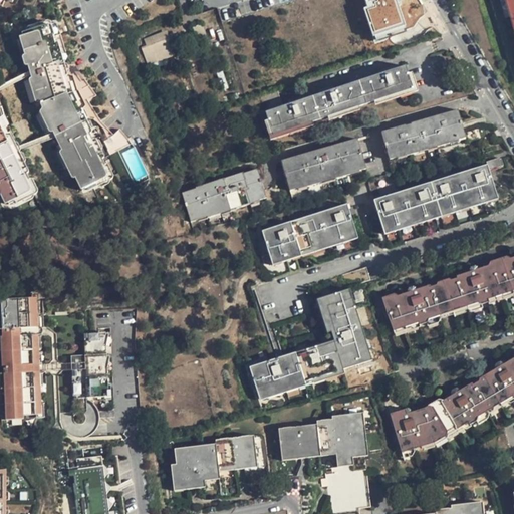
[(70,93),(66,83),(68,82),(64,71),(58,73),(55,65),(61,63),(50,36),(48,37),(43,26),(14,37),(16,42),(13,43),(25,73),(28,72),(32,82),(29,83),(37,104),(38,103),(39,105),(43,104),(70,93)]
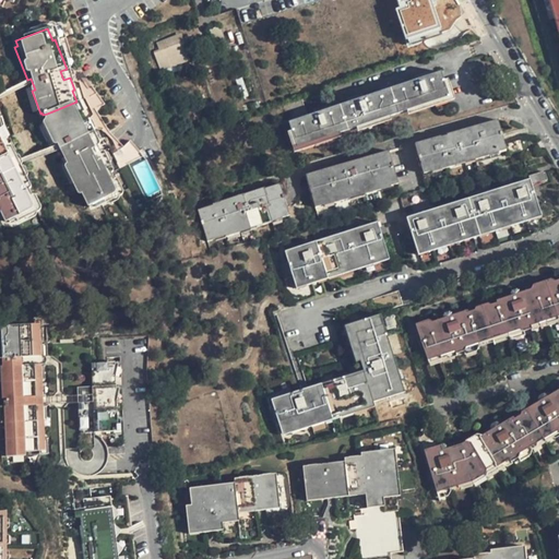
[(163,52),(166,60),(177,56),(180,63),(198,56),(195,49),(197,49),(192,37),(182,40),(181,35),(159,43),(163,52)]
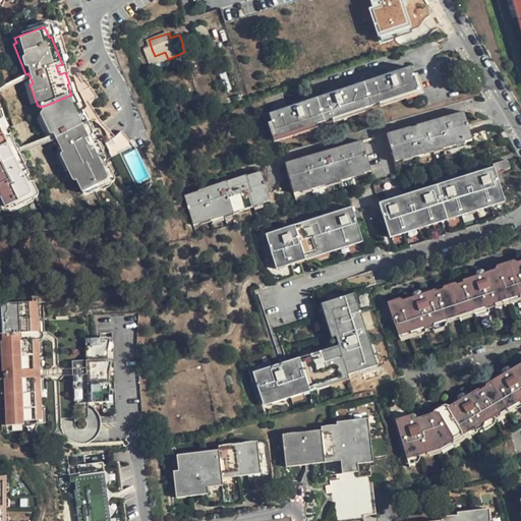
[(287,107),(282,93),(265,99),(277,136),(418,90),(410,67),(357,84),(326,96),(287,107)]
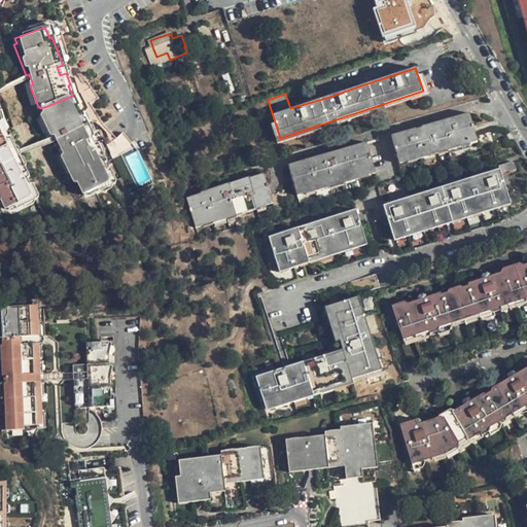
[(93,88),(80,92),(86,104),(100,98),(93,88)]
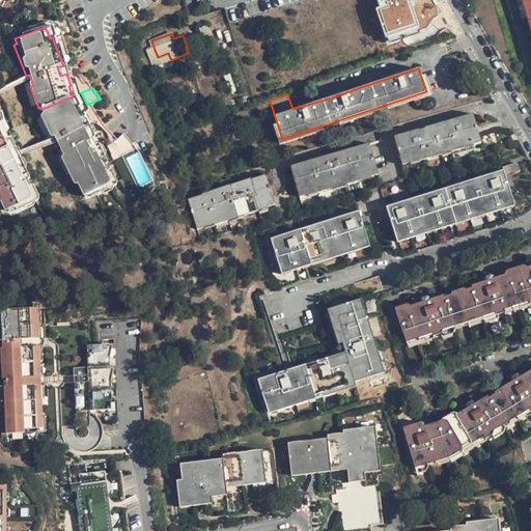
[(77,94),(73,96),(76,106),(79,105),(80,107),(82,106),(83,103),(80,95),(77,94)]
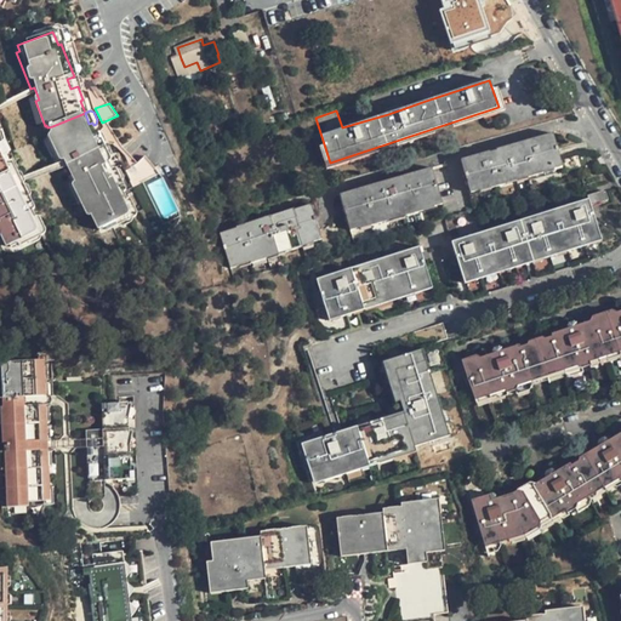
[(72,171),(73,172),(109,159),(96,131),(93,125),(92,123),(89,124),(85,113),(52,126),(53,130),(52,131),(66,158),(72,155),(74,159),(73,163),(75,169),(72,171)]
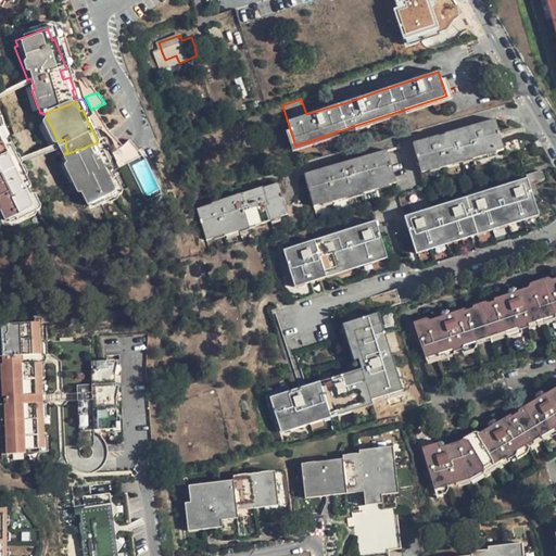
[(89,117),(86,117),(98,142),(101,141),(102,140),(99,131),(97,130),(97,128),(92,118),(89,117)]
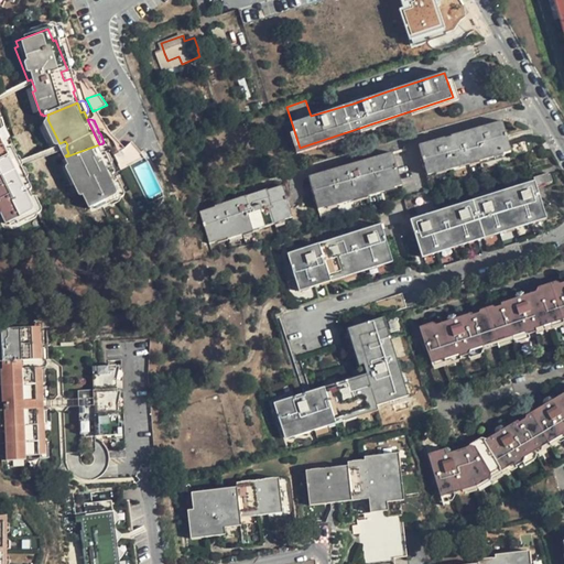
[(511,151),(502,121),(469,131),(449,136),(419,144),(426,175),(479,161),(511,151)]
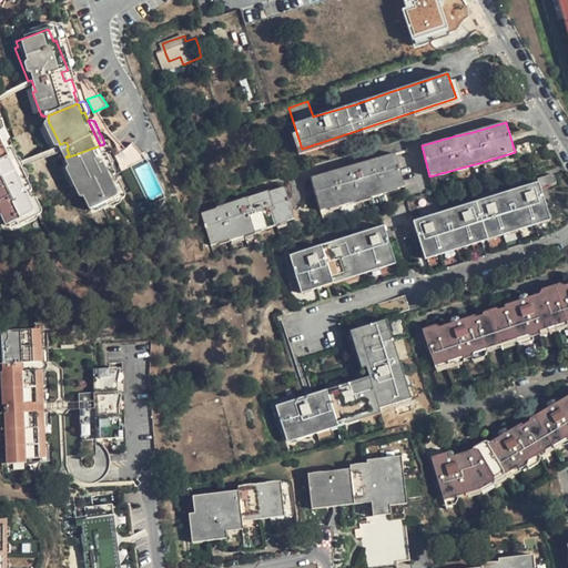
[(2,129),(0,130),(0,134),(2,141),(6,141),(7,143),(9,139),(4,130),(2,130),(2,129)]
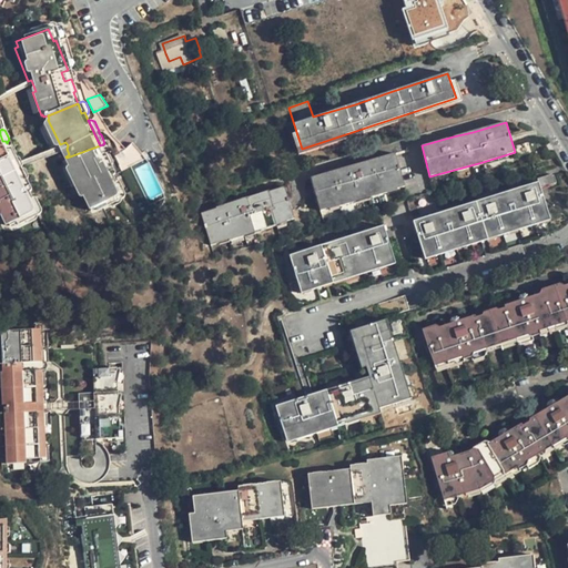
[(0,182),(21,174),(9,148),(7,143),(6,141),(2,141),(0,134),(0,182)]
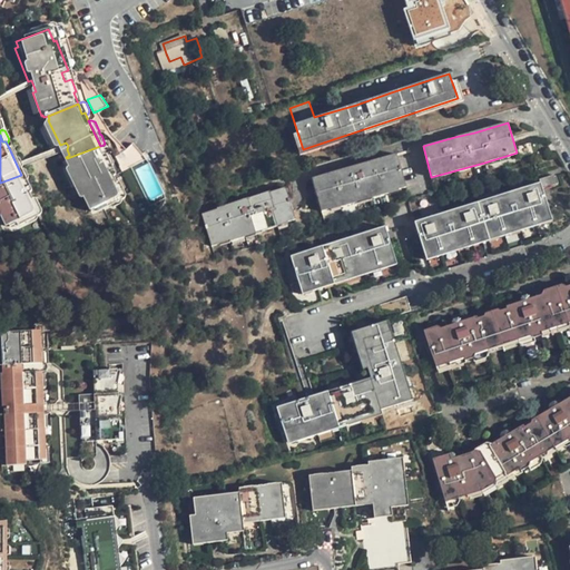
[(60,145),(66,157),(69,155),(67,149),(68,146),(66,143),(60,145)]
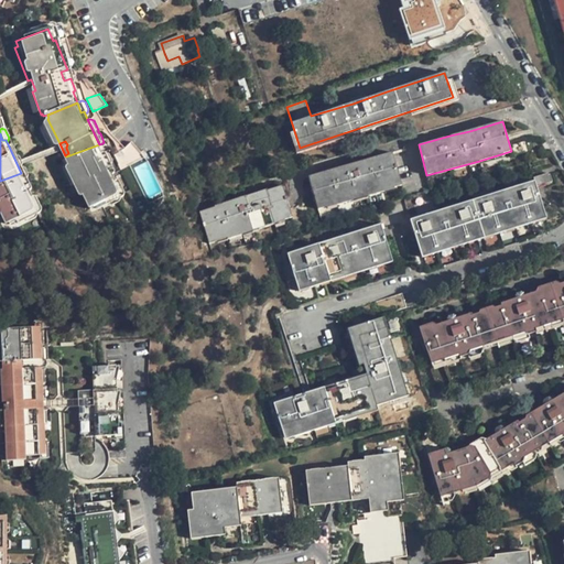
[(132,142),(114,153),(121,170),(142,155),(137,147),(132,142)]
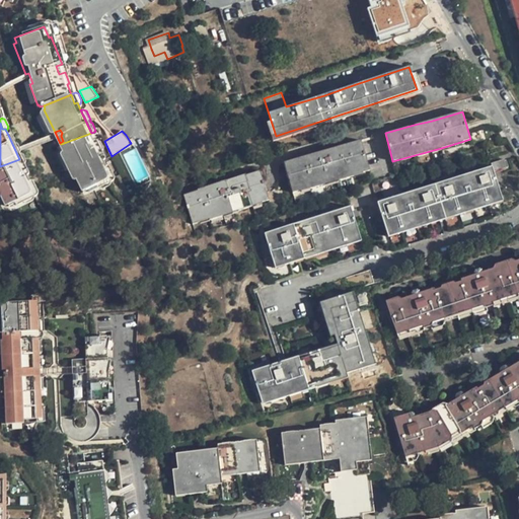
[(92,135),(91,133),(61,144),(83,192),(88,191),(110,178),(106,170),(108,168),(105,164),(101,154),(96,143),(92,135)]
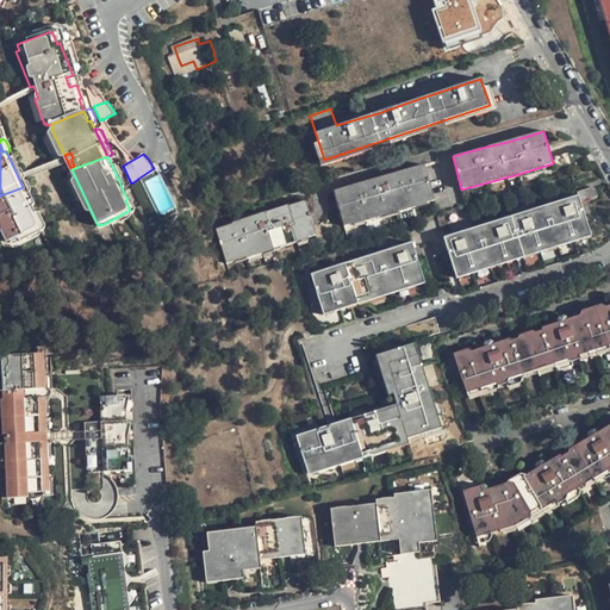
[(12,157),(10,159),(23,187),(30,185),(23,172),(20,172),(14,159),(12,157)]
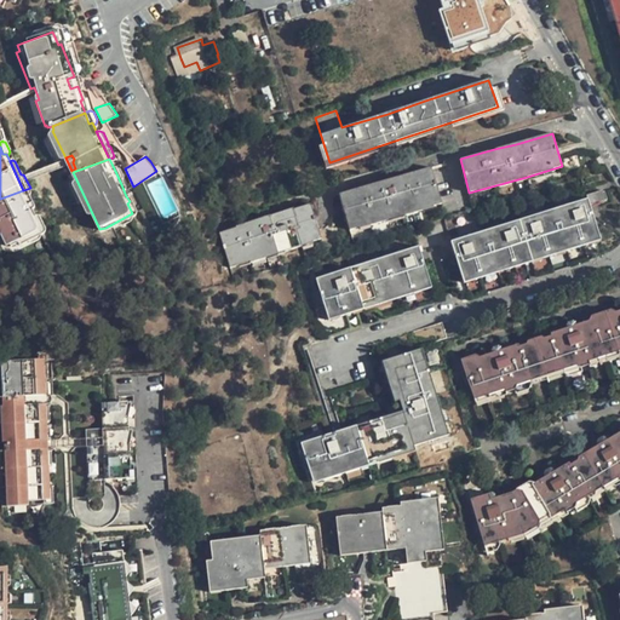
[(431,167),(339,194),(349,227),(357,224),(440,201),(438,191),(431,167)]
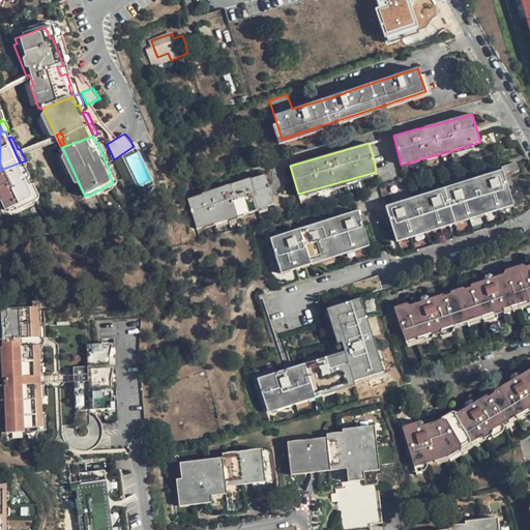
[(106,149),(98,146),(104,157),(108,168),(110,167),(111,165),(108,157),(109,155),(106,149)]
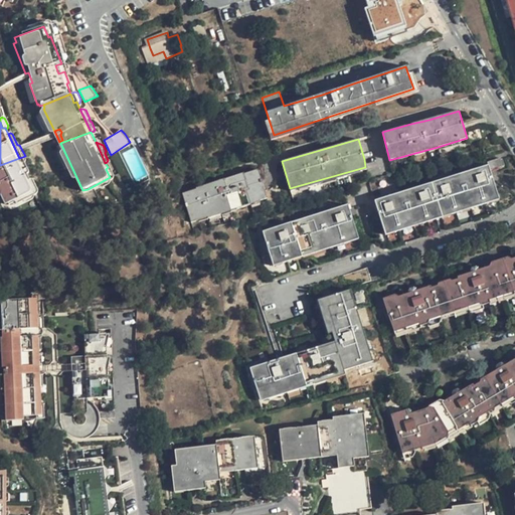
[(26,161),(25,156),(19,158),(27,174),(29,172),(26,163),(26,161)]
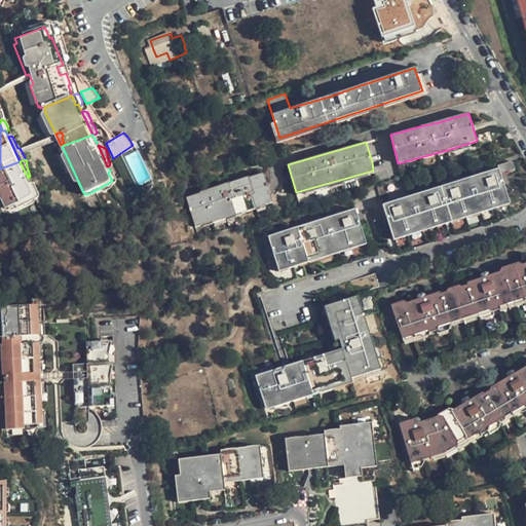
[(30,183),(28,178),(20,161),(0,168),(0,197),(5,209),(9,207),(33,195),(28,185),(30,183)]
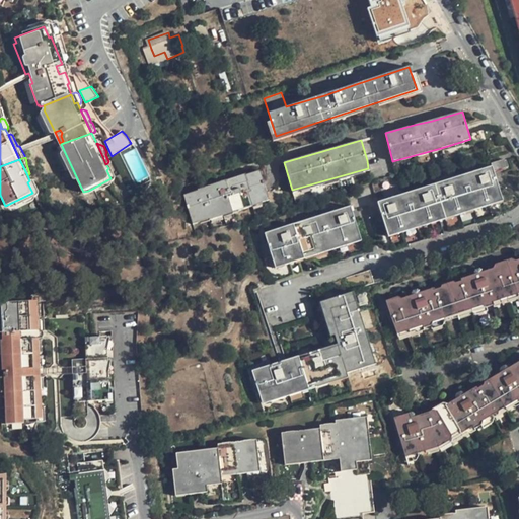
[(491,163),(492,166),(494,171),(509,166),(507,160),(505,160),(505,159),(491,163)]
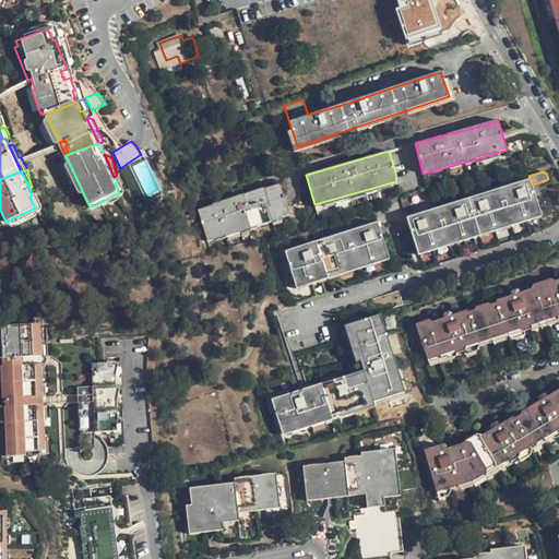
[(532,185),(530,179),(512,185),(407,217),(418,249),(539,212),(532,185)]
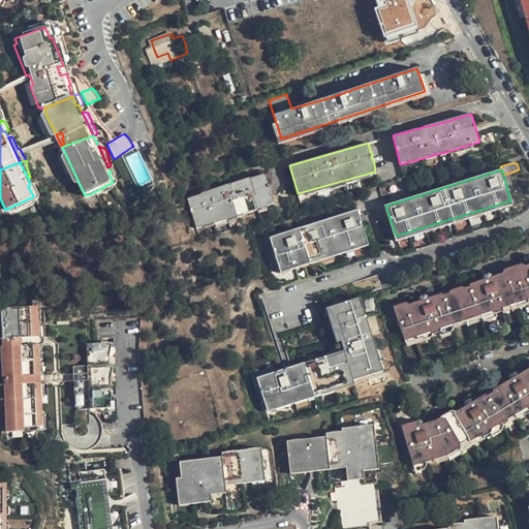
[(114,174),(111,172),(109,174),(113,182),(90,194),(91,197),(102,191),(105,192),(113,189),(114,186),(118,184),(118,182),(114,174)]
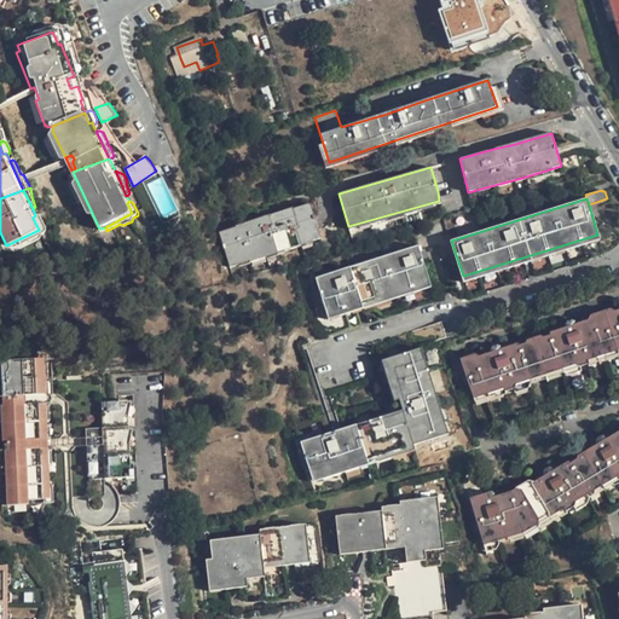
[(217,233),(227,267),(235,265),(235,262),(243,260),(244,264),(262,259),(262,256),(283,250),(284,252),(300,247),(299,243),(308,241),(310,242),(318,239),(307,207),(291,212),(290,209),(233,226),(233,229),(217,233)]
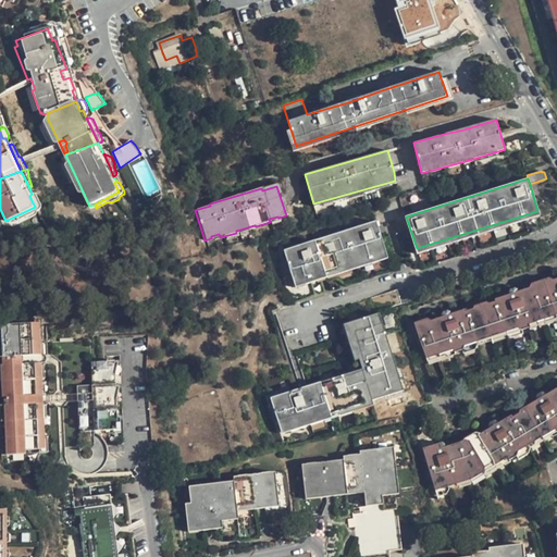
[(35,196),(32,194),(29,196),(35,207),(10,219),(11,221),(12,222),(24,217),(28,218),(36,213),(37,209),(39,209),(40,206),(35,196)]
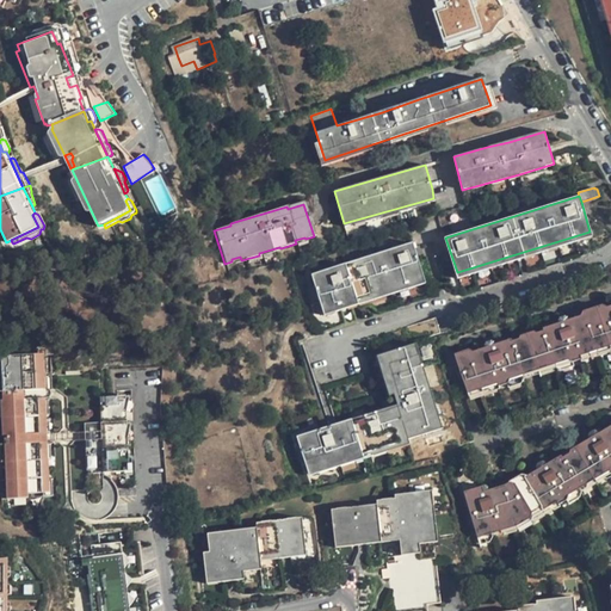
[(323,309),(382,291),(424,278),(413,244),(313,275),(323,309)]
